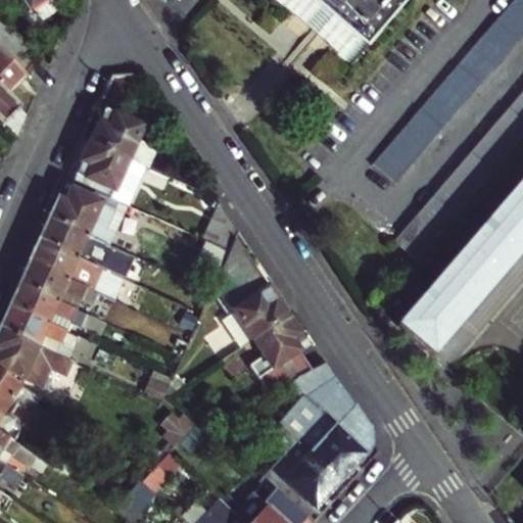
[(22,0),(31,10),(45,0),(22,0)]
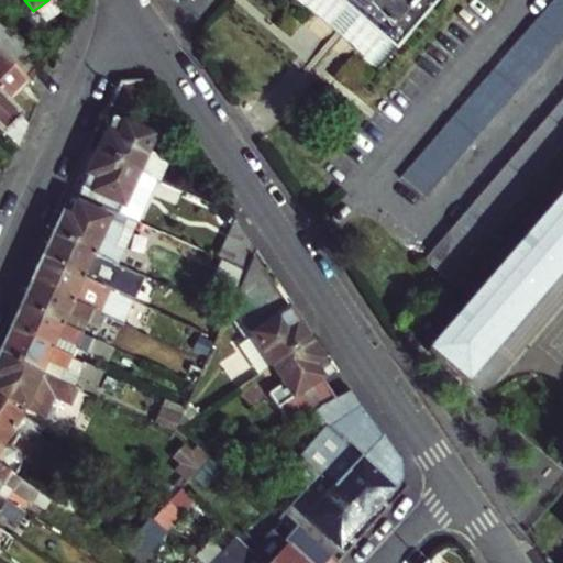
[(438,0),(297,0),(379,69),(438,0)]
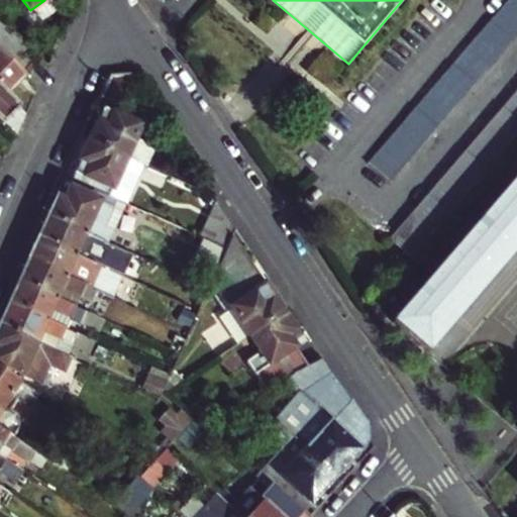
[(516,21),(516,3),(513,0),(506,0),(500,7),(516,21)]
